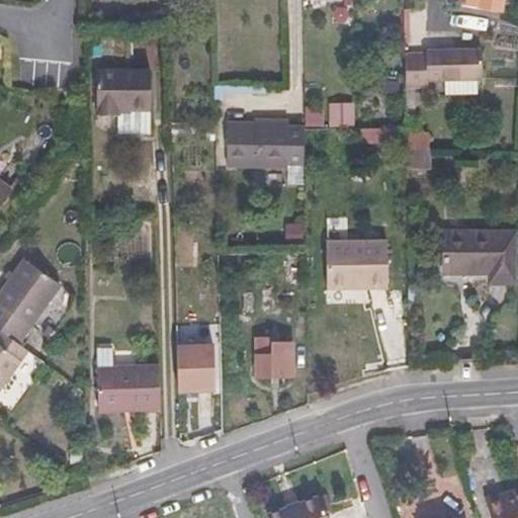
[(453,0),(453,4),(501,12),(503,0),(453,0)]
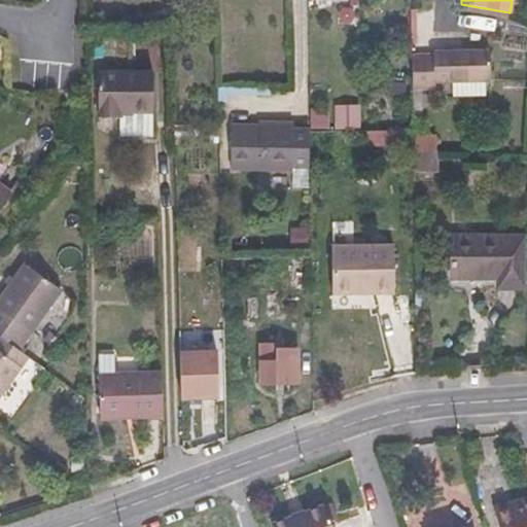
[(434,57),(412,57),(412,89),(435,89),(435,80),(452,80),(485,80),(490,80),(490,50),(434,51),(434,57)]
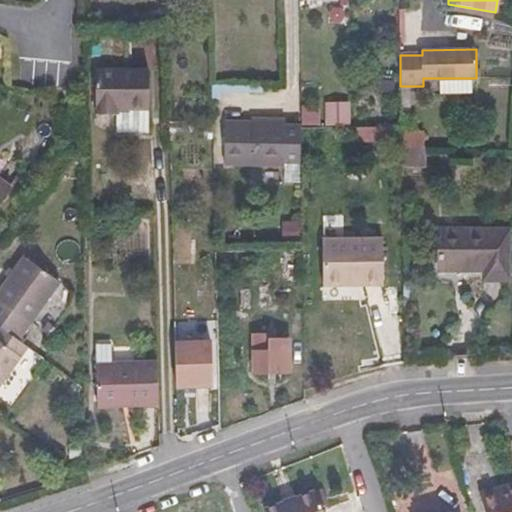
[(117,112),(117,132),(149,132),(149,70),(95,70),(95,112),(117,112)]
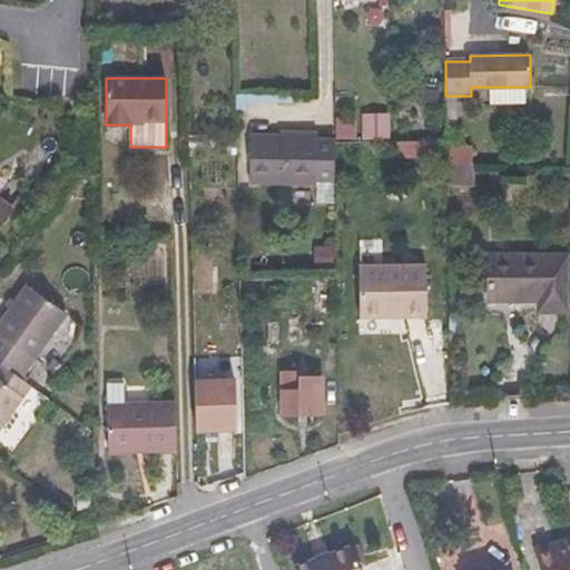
[(524,104),(524,87),(489,87),(489,104),(524,104)]
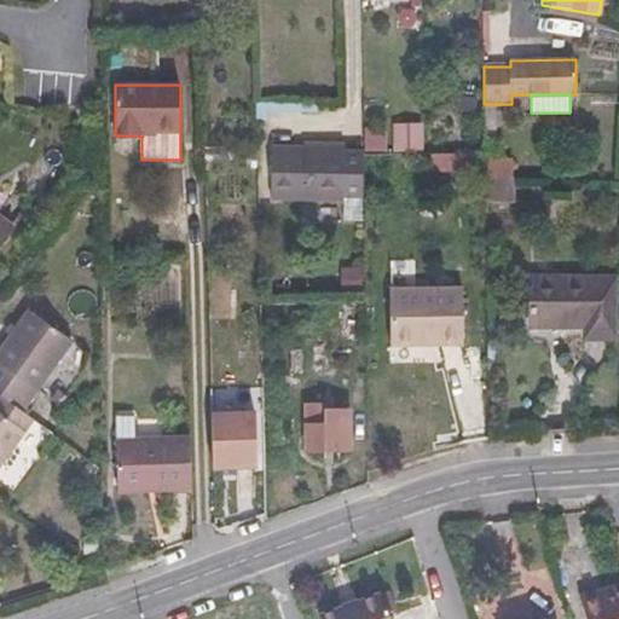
[(458,97),(458,110),(476,110),(476,97),(458,97)]
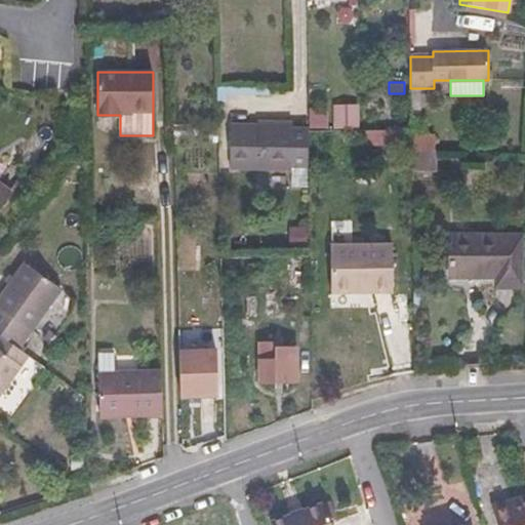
[(320,109),(309,109),(310,130),(320,130),(320,109)]
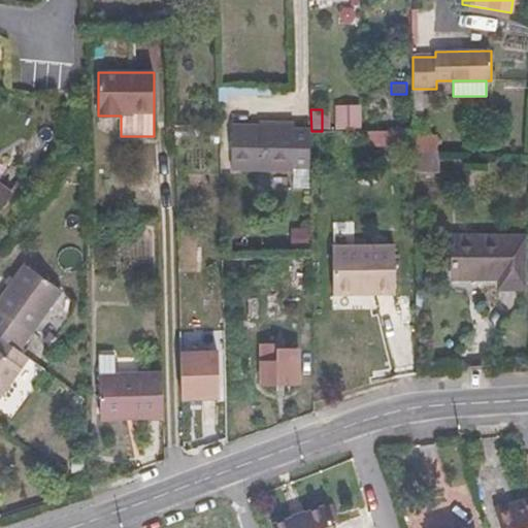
[(361,109),(362,131),(366,131),(388,131),(388,109),(361,109)]
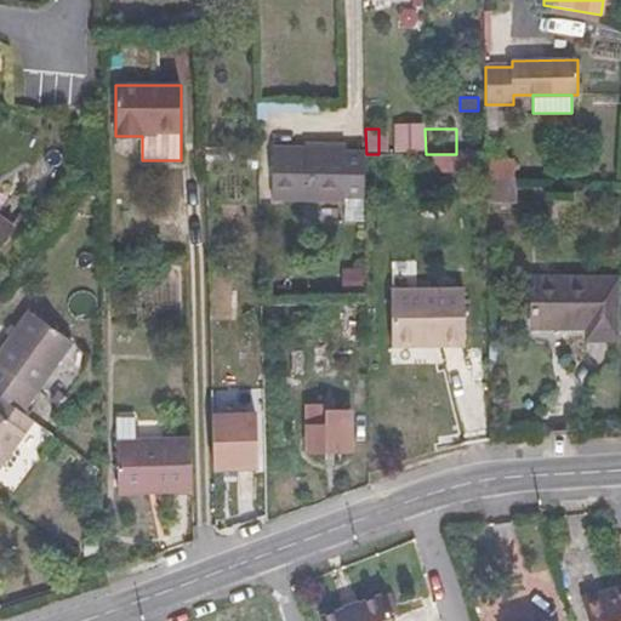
[(486,165),(505,165),(503,142),(486,142),(486,153),(486,165)]
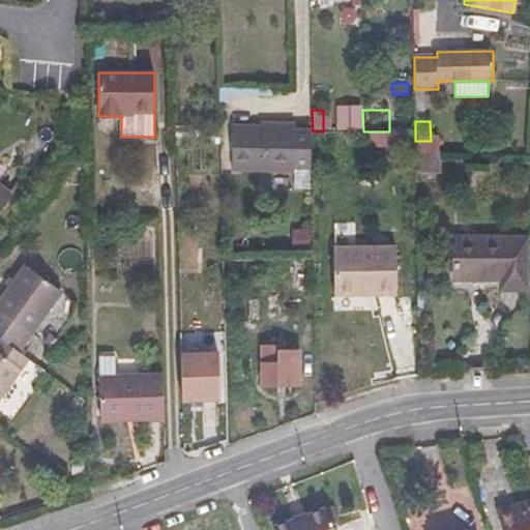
[(295,170),(295,167),(295,128),(295,125),(260,126),(232,126),(232,171),(295,170)]
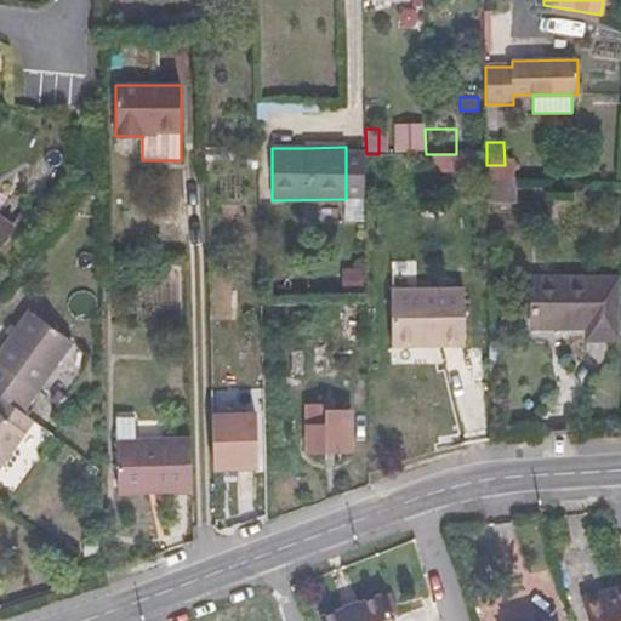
[(346,151),(346,195),(364,197),(364,151),(346,151)]
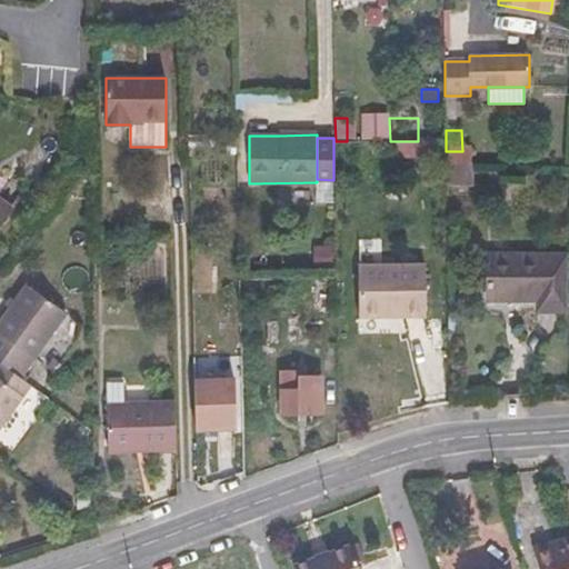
[(396,155),(423,155),(423,140),(418,141),(395,141),(396,155)]
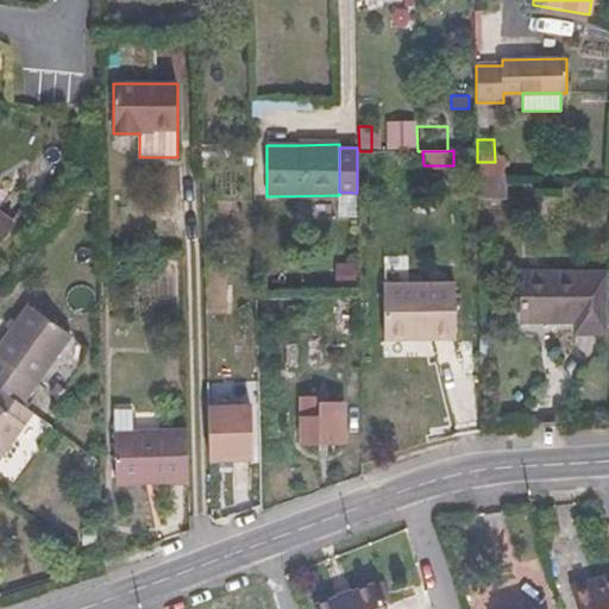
[(453,165),(477,165),(477,162),(477,150),(453,150),(453,165)]
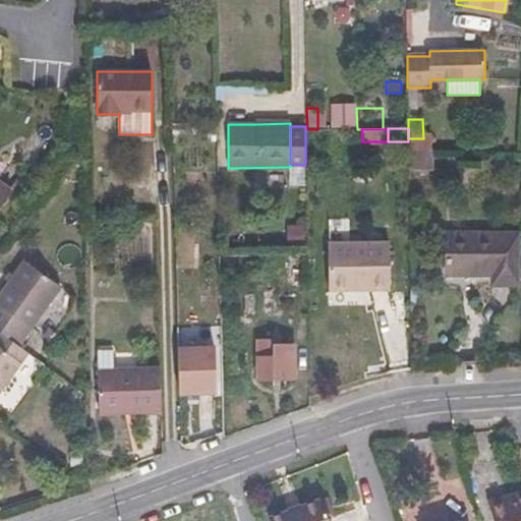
[(408,152),(431,152),(431,138),(423,138),(408,138),(408,141),(408,152)]
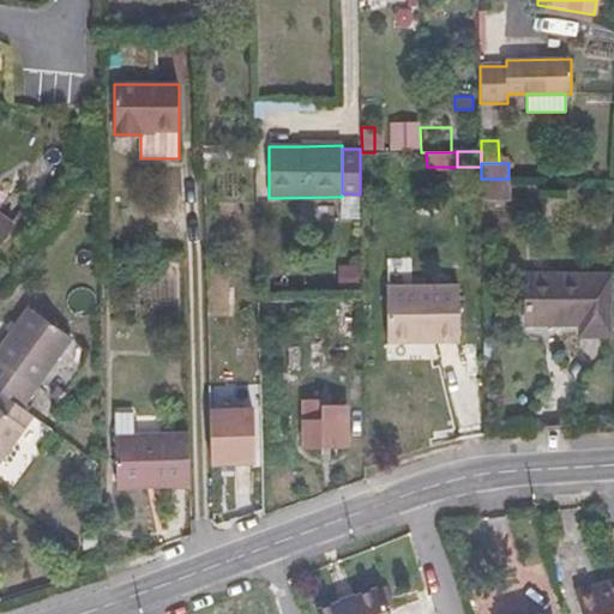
[(511,199),(511,179),(509,179),(481,179),(482,199),(511,199)]
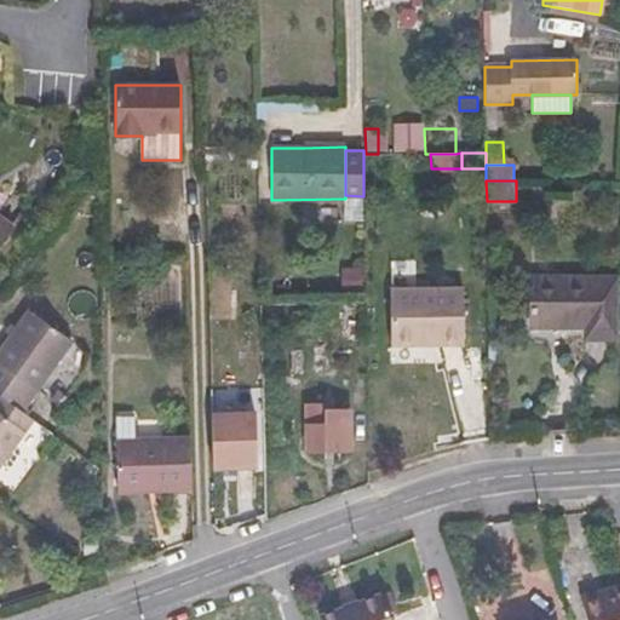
[(0,248),(15,228),(0,217),(0,248)]
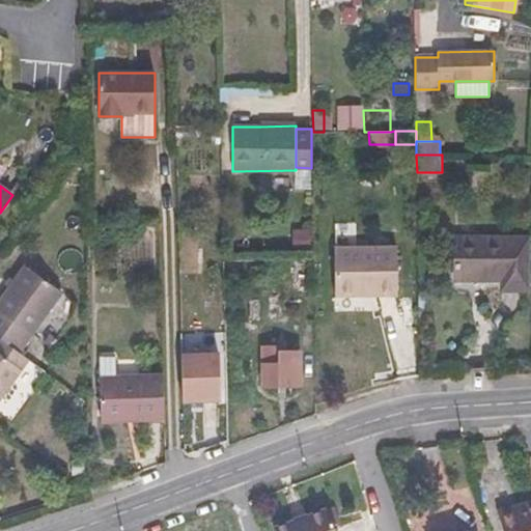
[(455,239),(456,281),(502,280),(502,290),(528,290),(527,238),(455,239)]
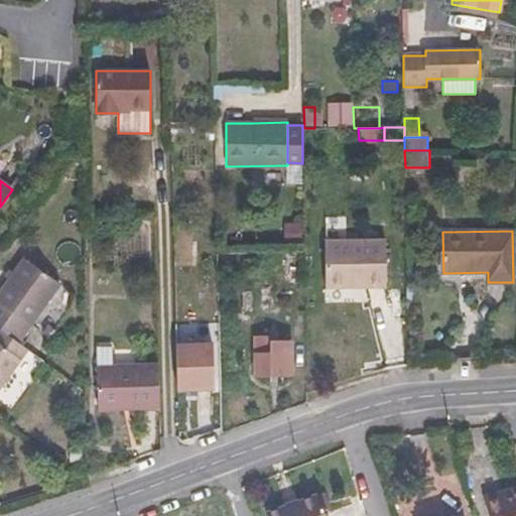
[(386,286),(386,240),(325,241),(326,287),(386,286)]
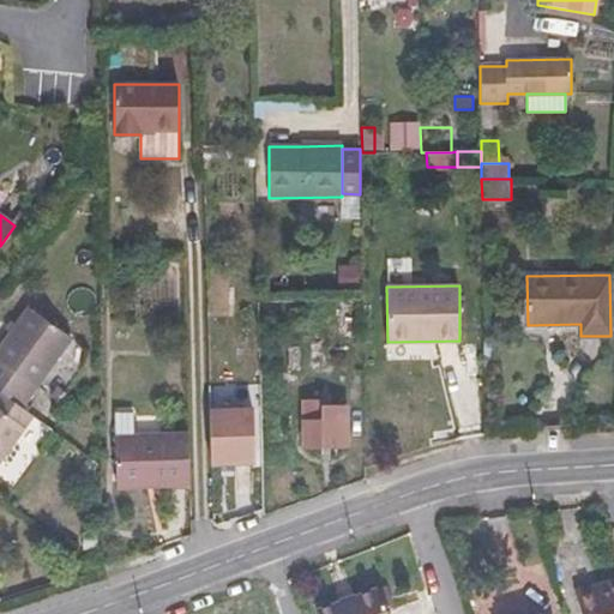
[(0,345),(0,392),(22,408),(43,379),(72,339),(29,307),(0,345)]
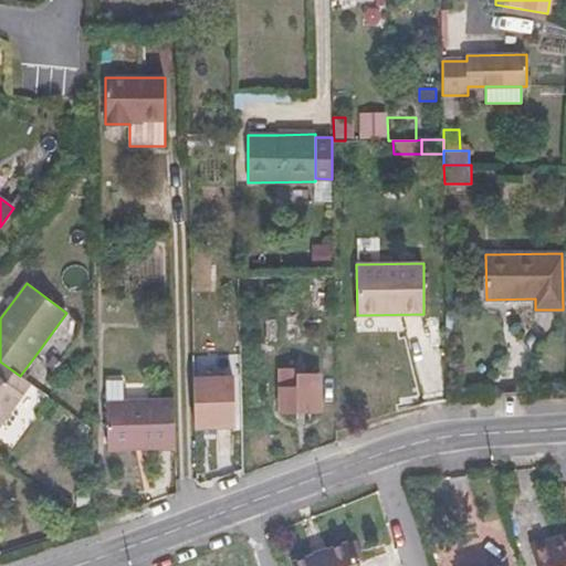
[(79,322),(66,313),(40,349),(52,358),(79,322)]
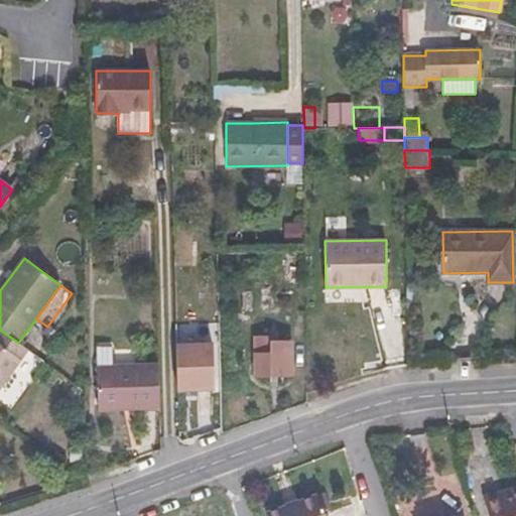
[(0,387),(27,350),(18,343),(0,330),(0,387)]
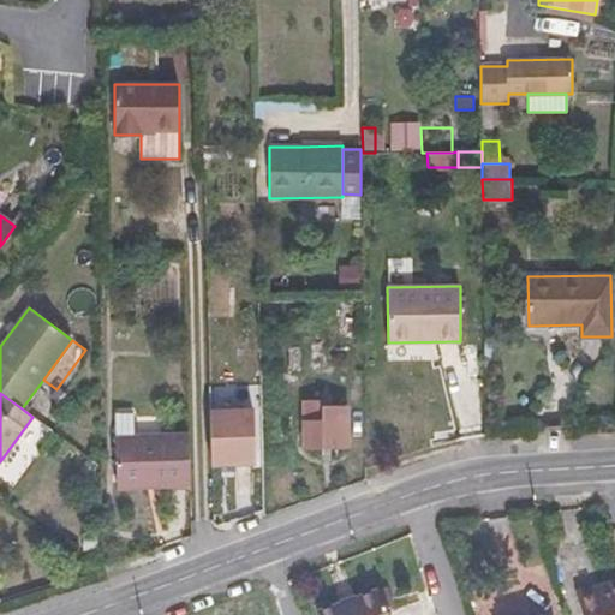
[(304,404),(304,447),(348,447),(347,406),(320,406),(320,404),(304,404)]
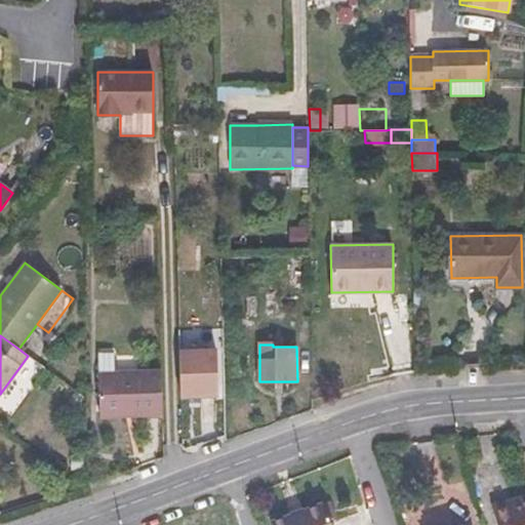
[(99,416),(164,414),(163,370),(122,372),(121,352),(106,352),(107,372),(98,372),(99,416)]
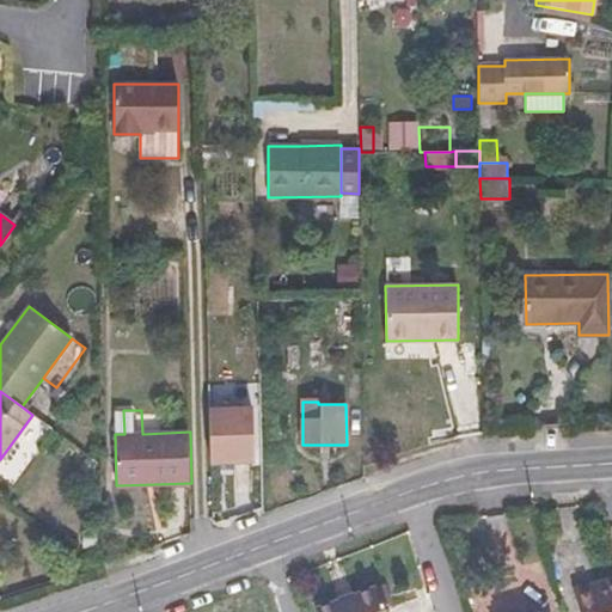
[(226,412),(227,453),(246,452),(245,412),(226,412)]
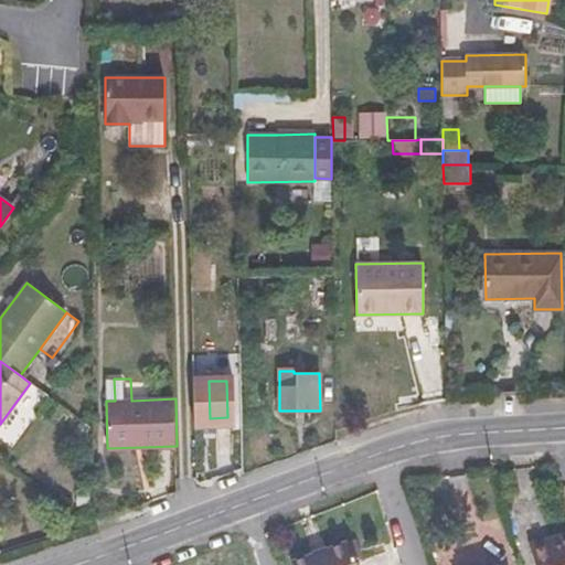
[(534,564),(564,564),(564,533),(556,536),(557,542),(531,550),(534,564)]
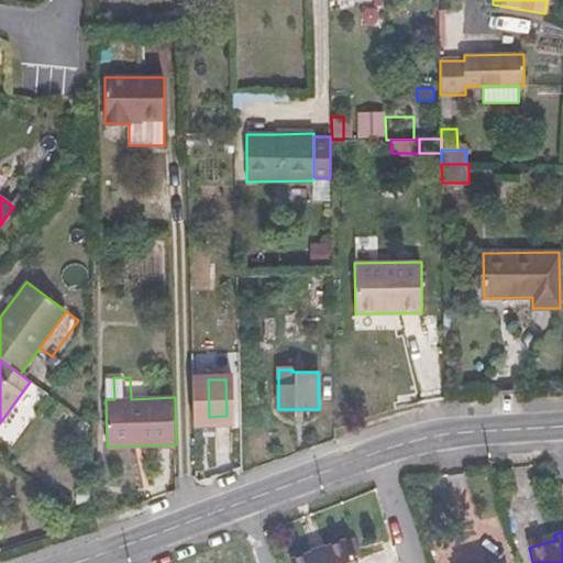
[(527,542),(529,548),(555,540),(554,534),(527,542)]
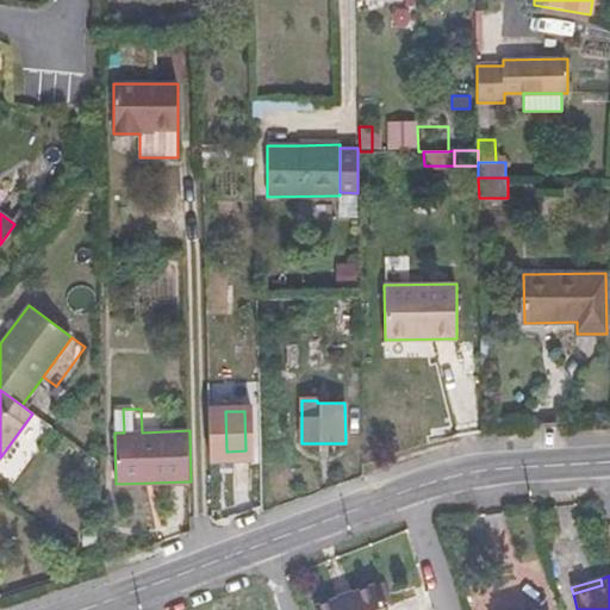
[(385,609),(377,585),(315,607),(315,609),(385,609)]
